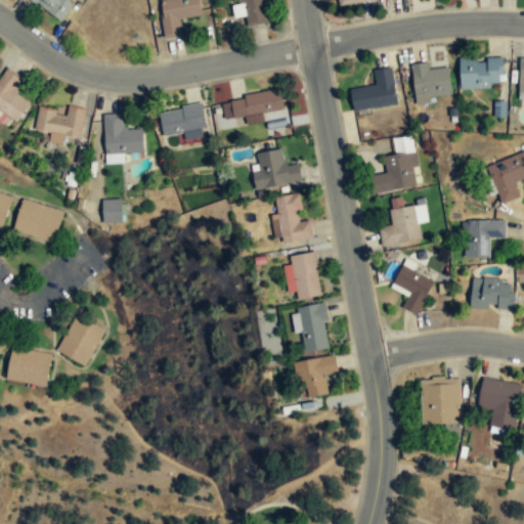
[(31,0),(60,24),(74,6),(66,0),(31,0)]
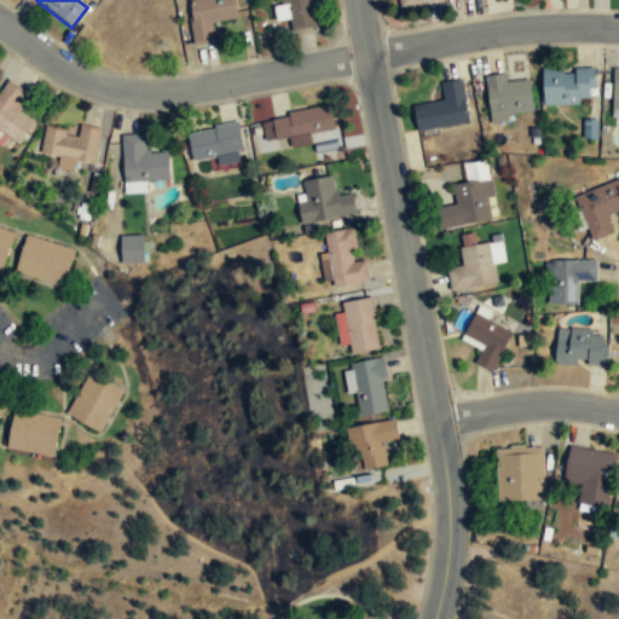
[(126,56),(175,23),(160,0),(154,0),(151,1),(150,0),(126,0),(85,27),(99,48),(115,39),(126,56)]
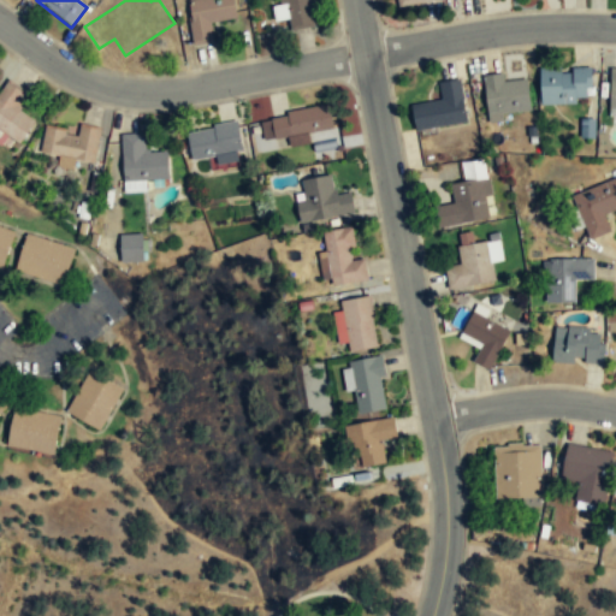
[(214,42),(211,22),(237,18),(234,0),(188,0),(190,16),(188,17),(193,46),(214,42)]
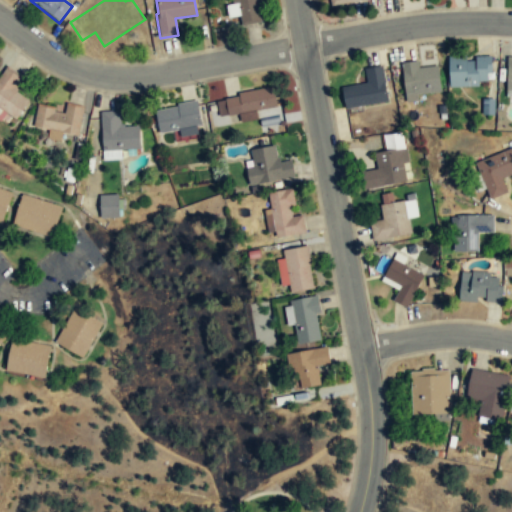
[(240,15),(241,25),(261,22),(257,0),(232,0),(235,16),(240,15)]
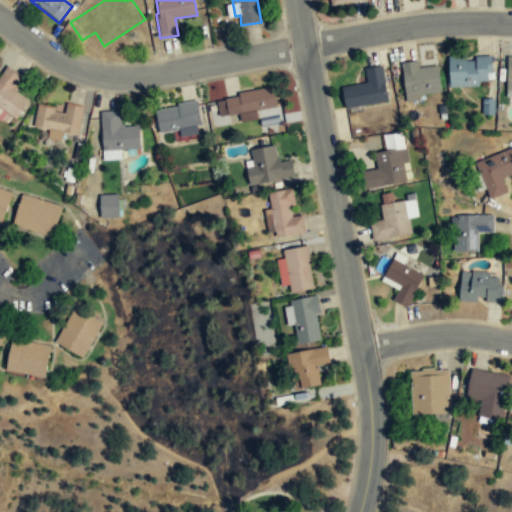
[(491,86),(491,57),(449,57),(449,86),(491,86)]
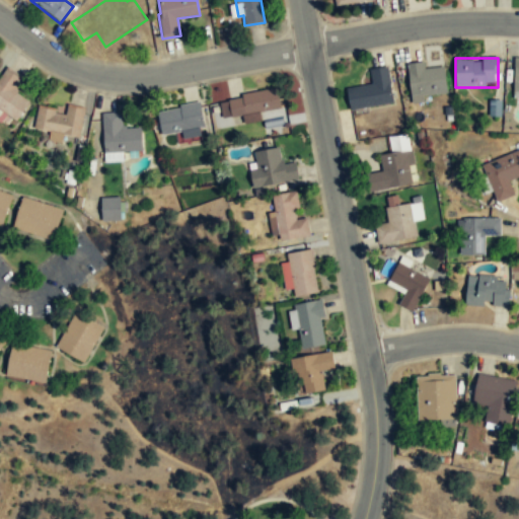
[(447,92),(444,65),(425,68),(424,61),(406,63),(411,96),(447,92)]
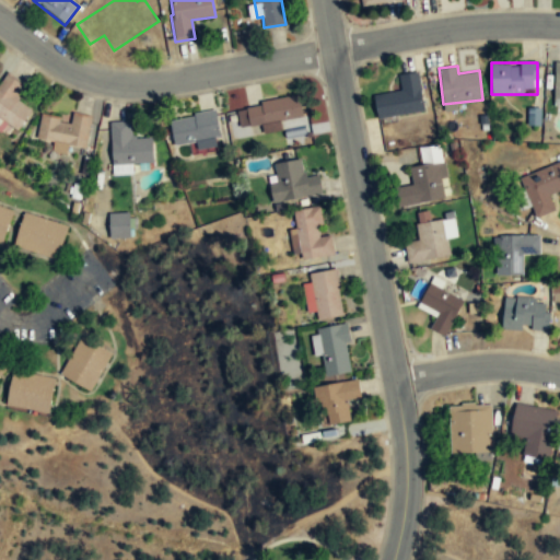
[(418,71),(398,74),(401,90),(374,94),(377,118),(424,109),(418,71)]
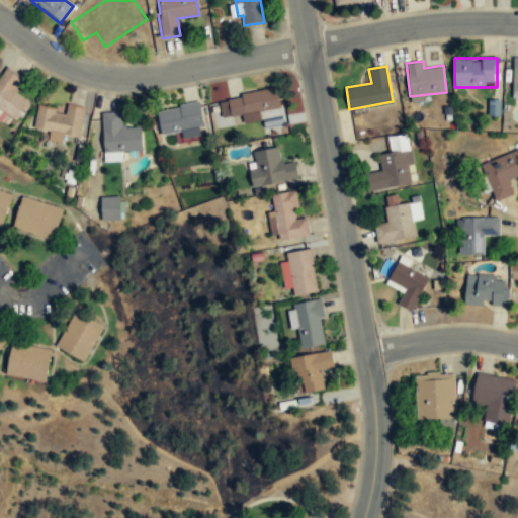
[(29,102),(15,92),(23,79),(7,68),(0,78),(0,115),(14,125),(29,102)]
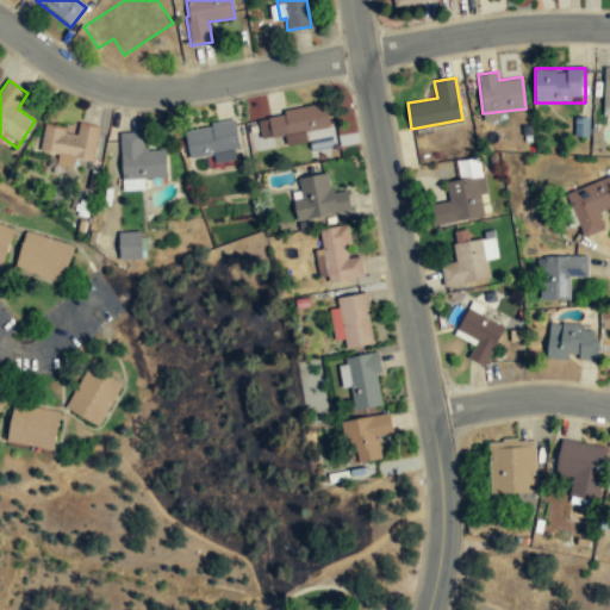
[(290,144),(305,142),(303,132),(329,129),(325,106),(257,117),(261,141),(288,136),(290,144)]
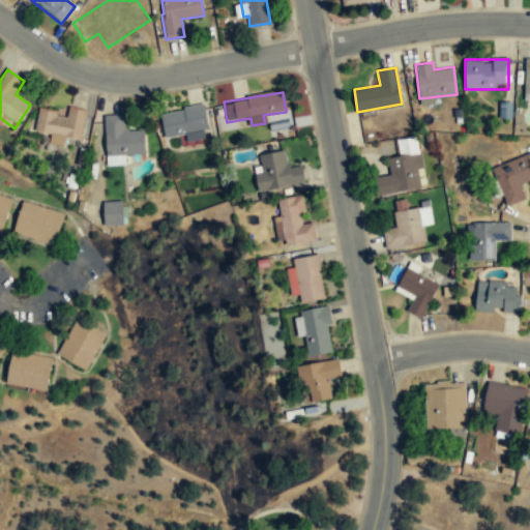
[(34,131),(81,142),(87,112),(68,107),(66,116),(39,110),(34,131)]
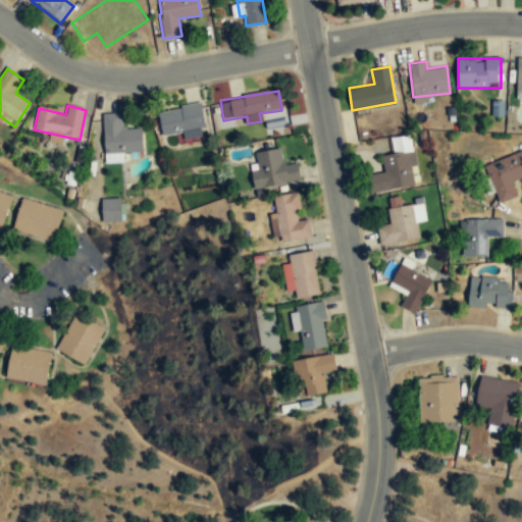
[(201,105),(158,112),(161,137),(205,129),(201,105)]
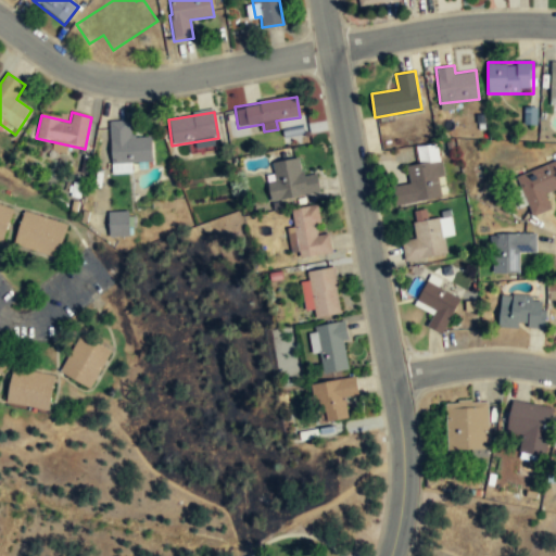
[(110,122),(111,173),(130,172),(130,162),(152,162),(151,138),(131,138),(130,121),(110,122)]
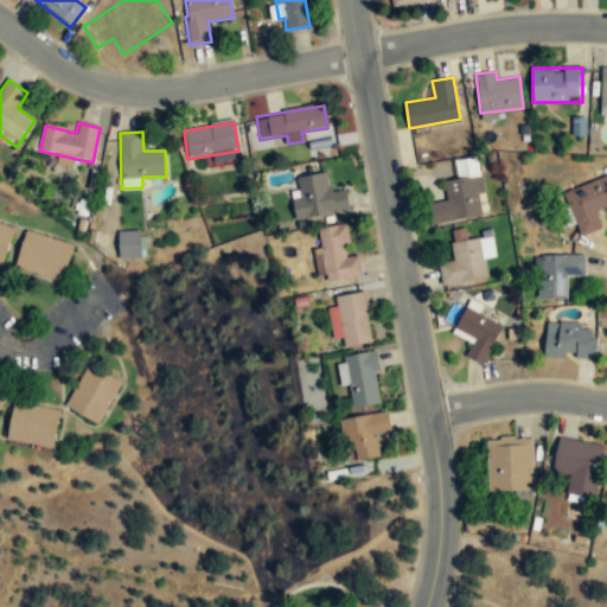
[(345,190),(331,193),(327,173),(292,179),(299,219),(349,211),(345,190)]
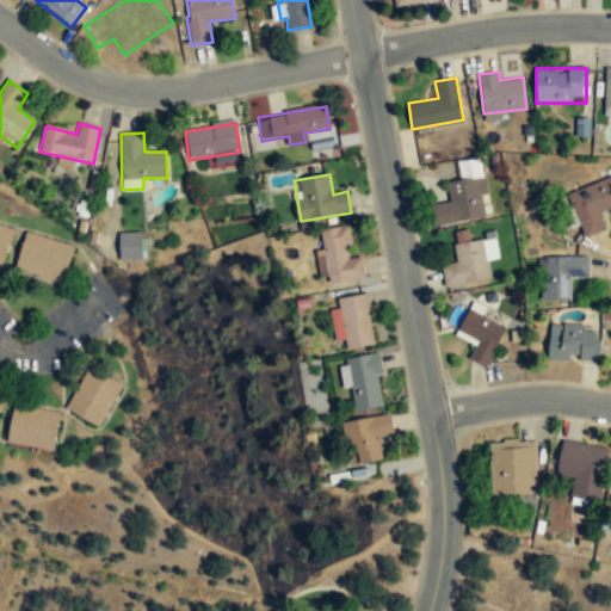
[(446,184),(450,203),(431,207),(434,227),(488,217),(481,178),(446,184)]
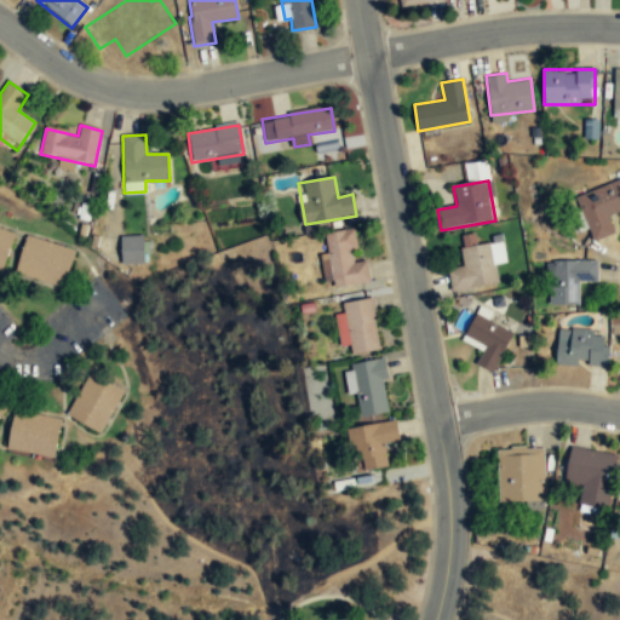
[(619,181),(575,196),(592,242),(615,235),(608,216),(619,211),(619,181)]
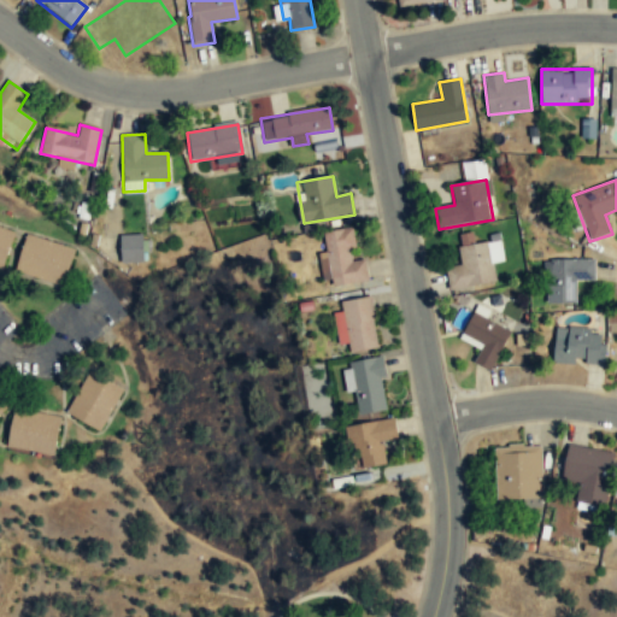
[(0,269),(4,270),(16,233),(0,227),(0,269)]
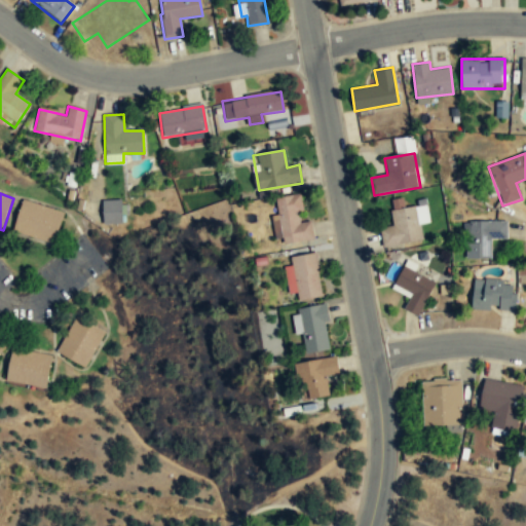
[(313,238),(310,221),(303,222),(299,195),(272,199),(280,245),(313,238)]
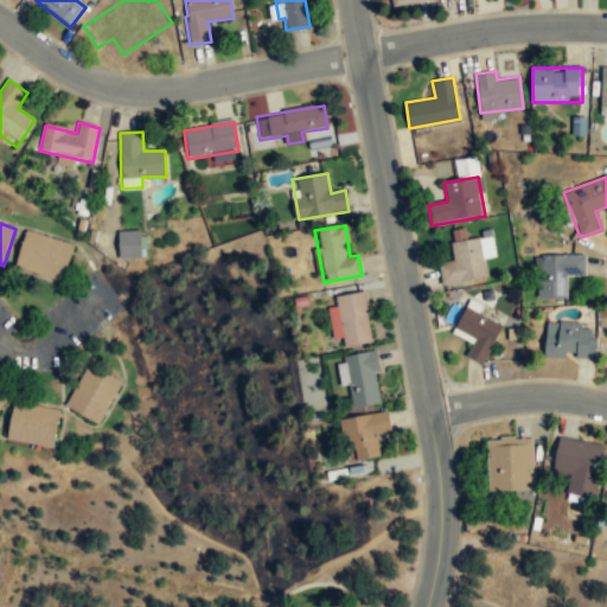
[(140,229),(119,229),(119,257),(140,257),(140,229)]
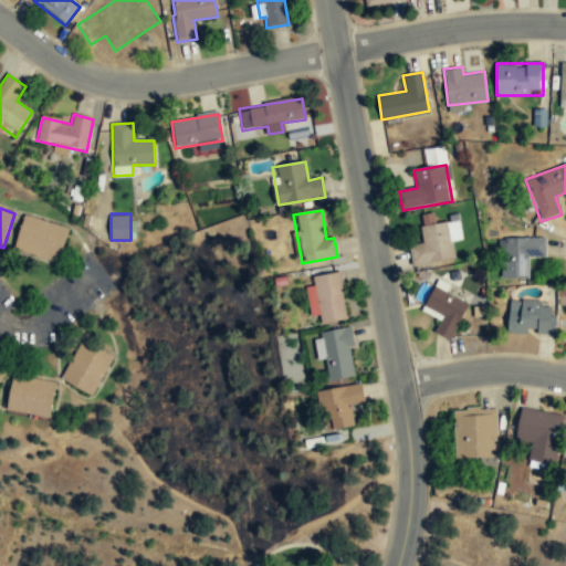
[(69,229),(23,217),(13,251),(59,263),(69,229)]
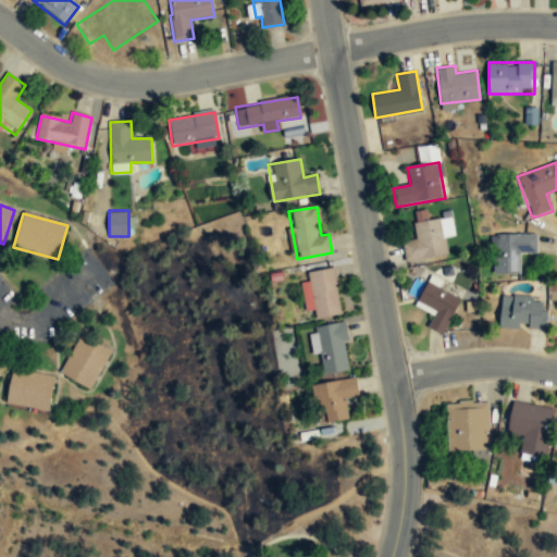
[(442,219),(412,223),(416,239),(401,242),(405,262),(447,256),(442,219)]
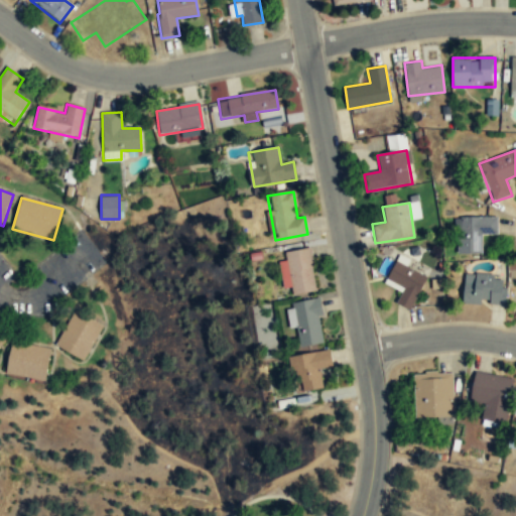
[(456,218),(456,254),(482,254),(482,235),(497,235),(497,218),(456,218)]
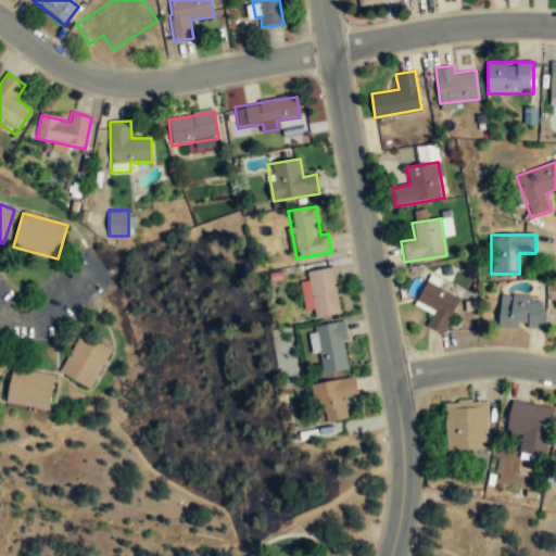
[(333,267),(305,272),(312,318),(340,314),(333,267)]
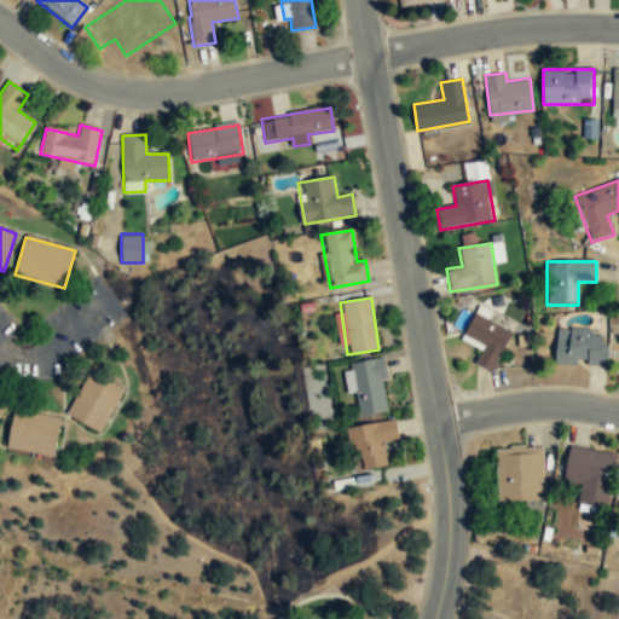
[(463,339),(482,348),(476,363),(493,371),(512,333),(474,314),(463,339)]
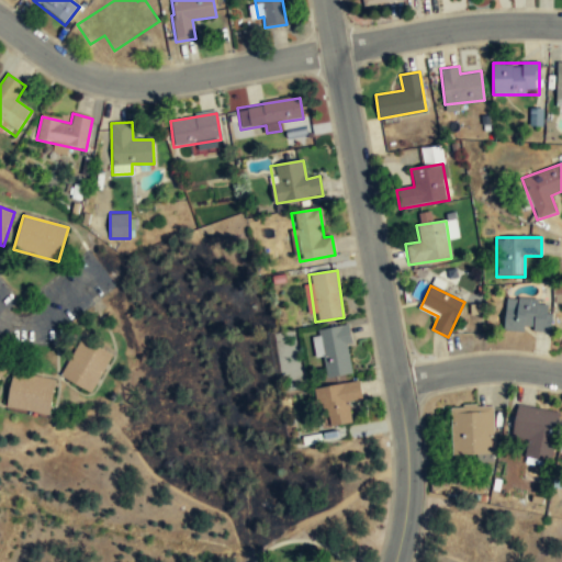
[(552,303),(506,299),(503,330),(549,334),(552,303)]
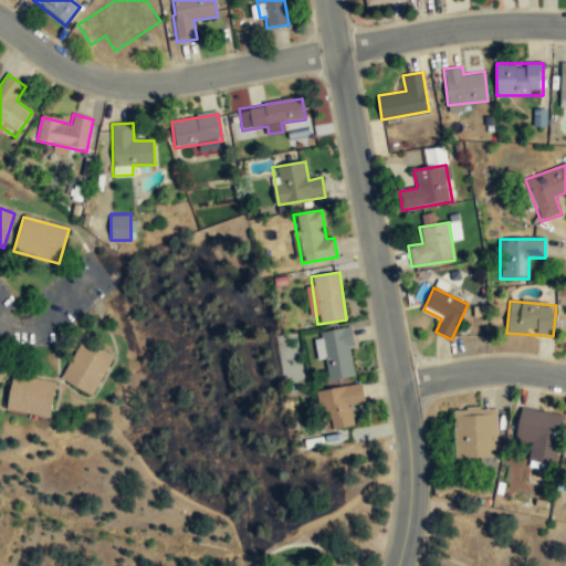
[(314,333),(318,360),(326,359),(328,380),(356,376),(348,327),(314,333)]
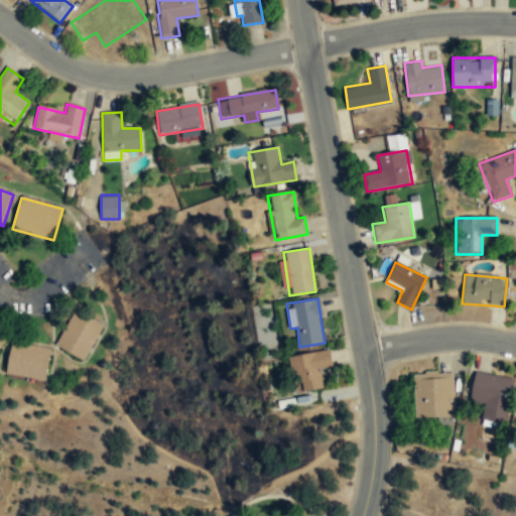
[(102,325),(73,310),(55,348),(85,362),(102,325)]
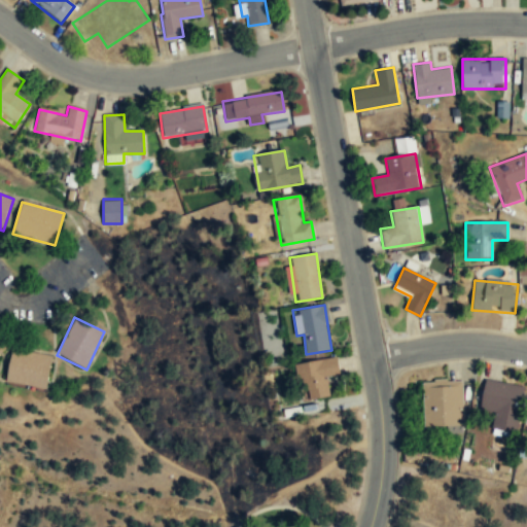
[(46,390),(51,357),(12,350),(6,383),(46,390)]
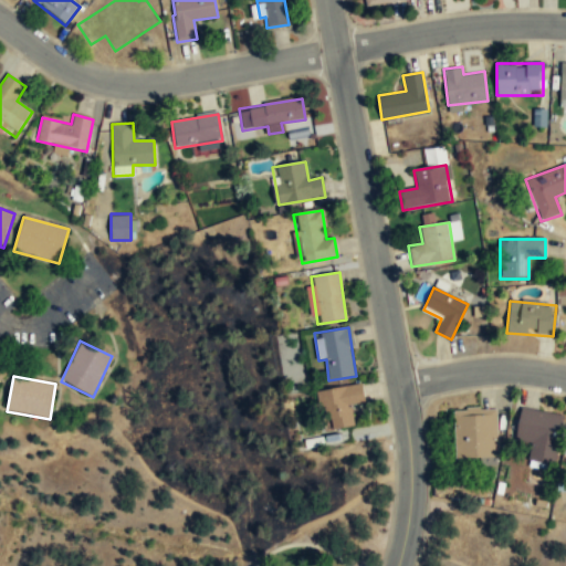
[(355,426),(352,406),(365,404),(363,384),(320,390),(325,431),(355,426)]
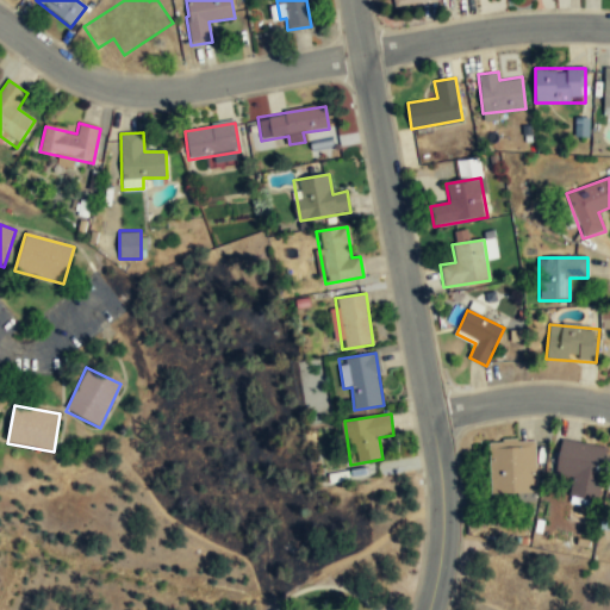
[(489,440),(489,495),(536,495),(536,439),(489,440)]
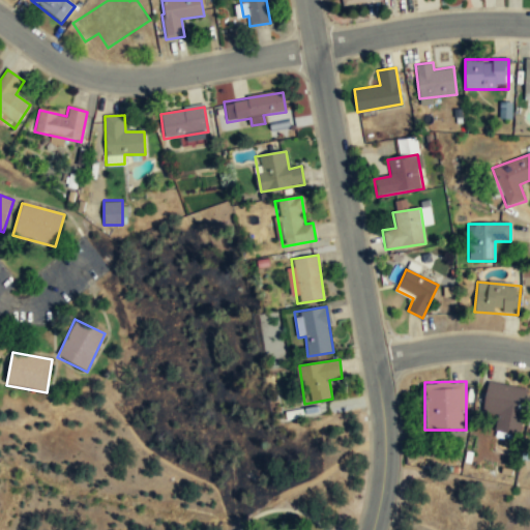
[(497,416),(495,432),(520,437),(528,389),(487,382),(481,413),(497,416)]
